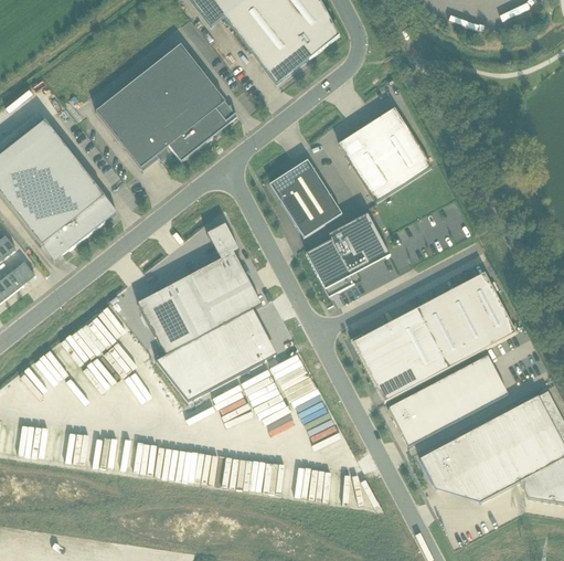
[(224,16),(278,84),(340,34),(328,11),(321,0),(191,0),(212,25),(224,16)]
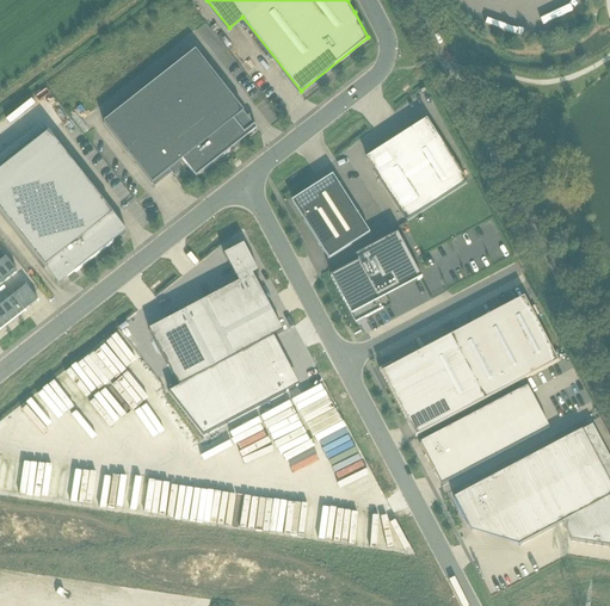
[(153,180),(183,156),(197,174),(232,147),(229,143),(245,130),(235,116),(245,109),(196,47),(105,119),(153,180)]
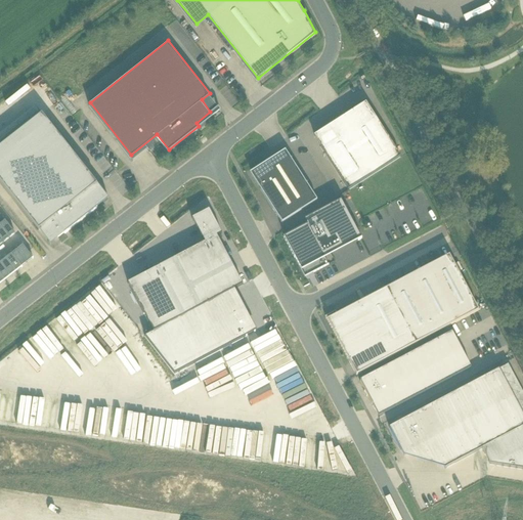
[(366,98),(314,132),(349,187),(401,154),(366,98)]
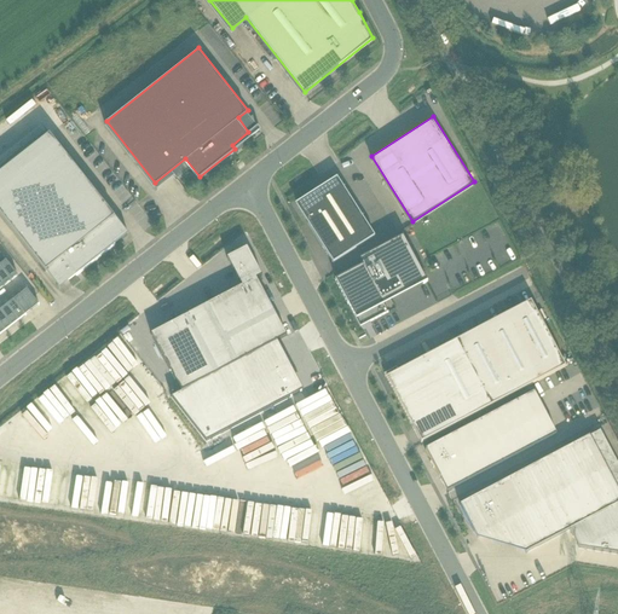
[(128,230),(116,214),(51,131),(0,169),(0,208),(46,267),(47,267),(50,265),(56,259),(69,276),(70,274),(69,274),(75,270),(78,272),(116,242),(115,239),(128,230)]
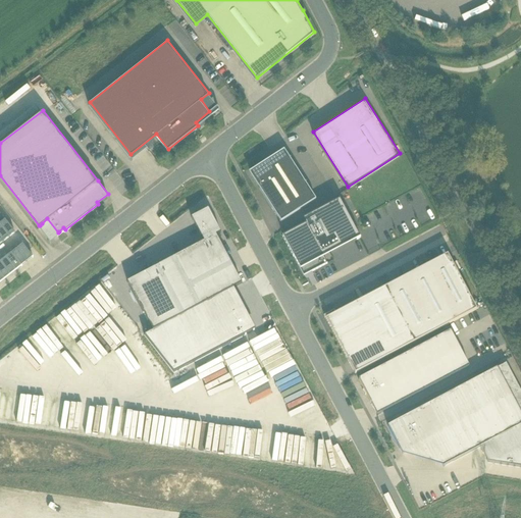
[(316,196),(284,147),(267,158),(267,159),(251,169),(261,185),(260,186),(281,218),(316,196)]
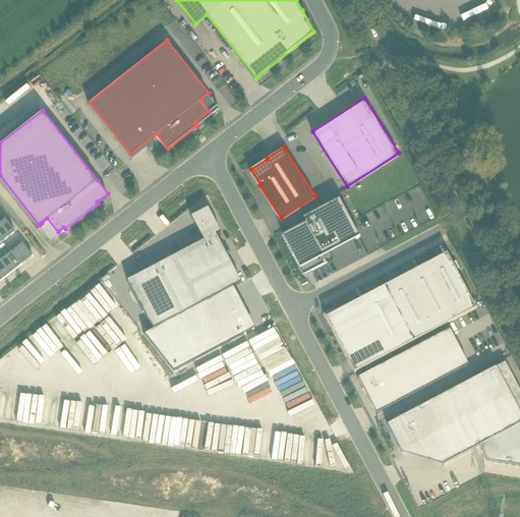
[(305,220),(283,232),(302,270),(311,265),(312,267),(328,260),(322,247),(357,228),(340,195),(303,215),(305,220)]
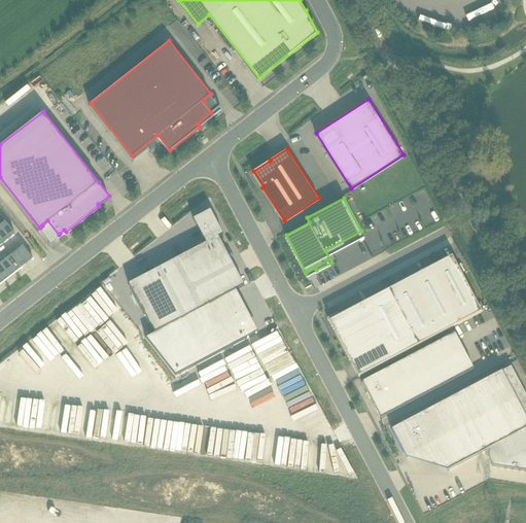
[(207,240),(176,256),(202,306),(245,283),(219,235),(224,232),(222,229),(220,230),(210,210),(198,216),(198,215),(194,216),(207,240)]
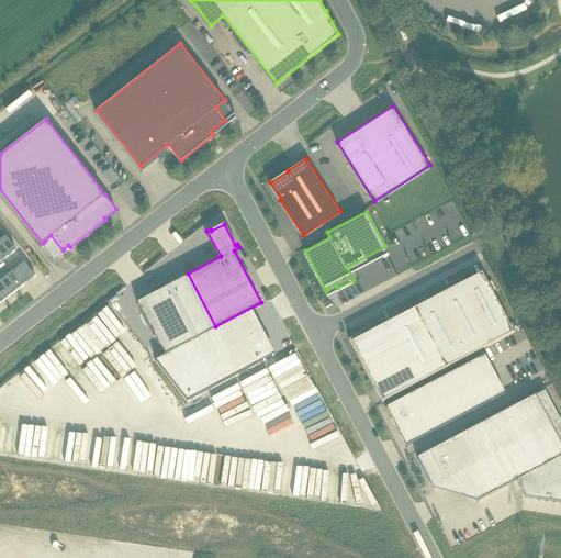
[(0,237),(11,252),(17,247),(6,233),(0,237)]
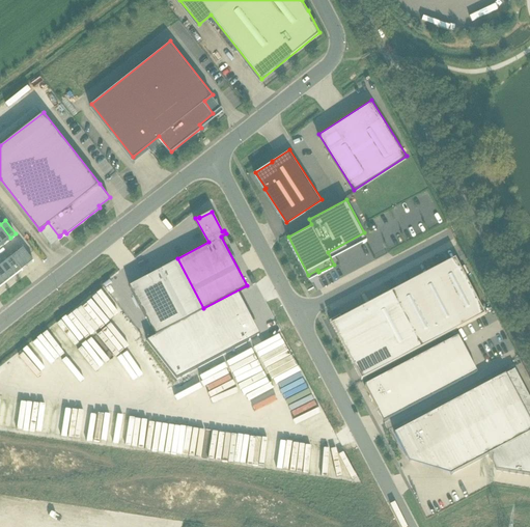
[(0,236),(4,242),(10,238),(0,224),(0,236)]
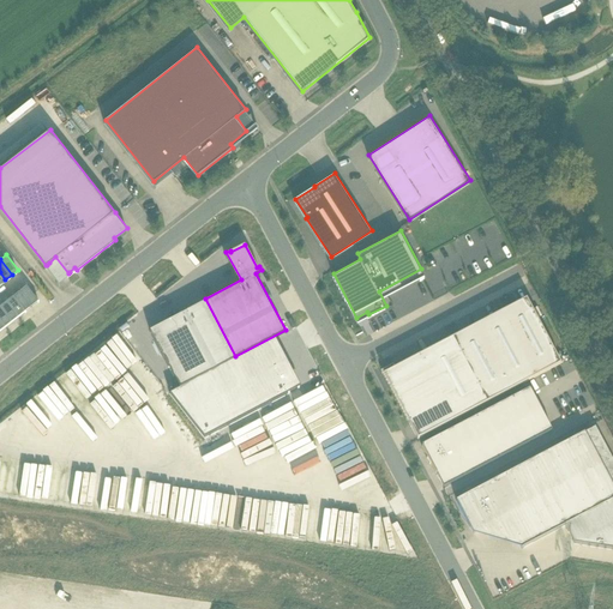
[(20,288),(32,303),(40,297),(28,283),(20,288)]
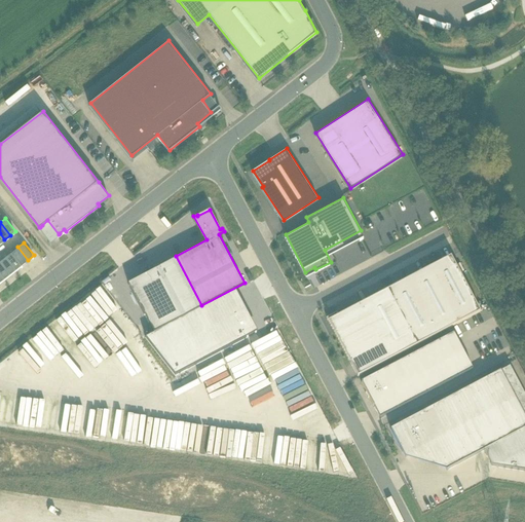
[(12,252),(23,264),(28,260),(17,247),(12,252)]
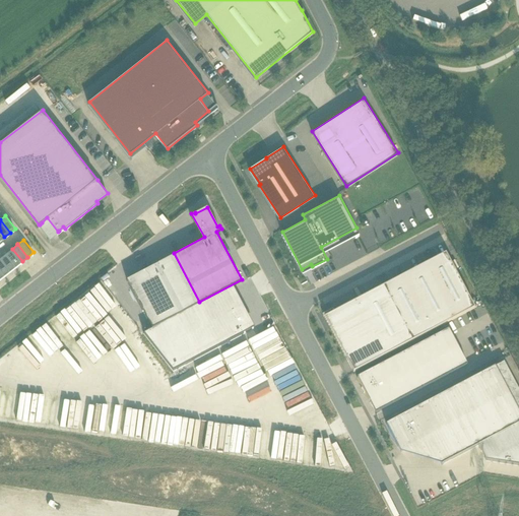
[(6,253),(16,266),(22,261),(12,249),(6,253)]
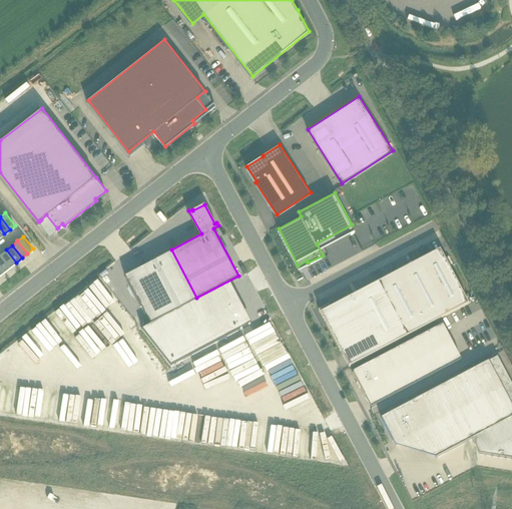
[(327,321),(350,364),(469,301),(440,246),(350,295),(322,310),(327,321)]
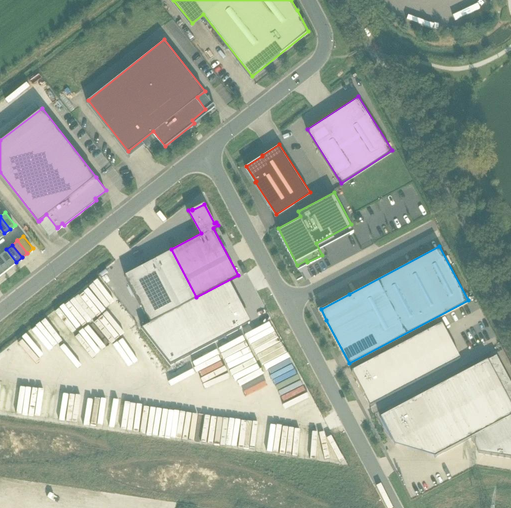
[(16,262),(6,249),(1,253),(11,266),(16,262)]
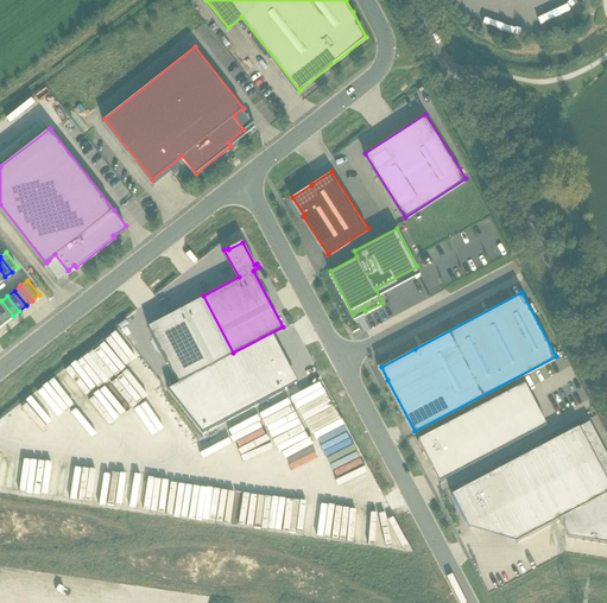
[(233,353),(203,296),(183,306),(214,363),(229,355),(233,353)]
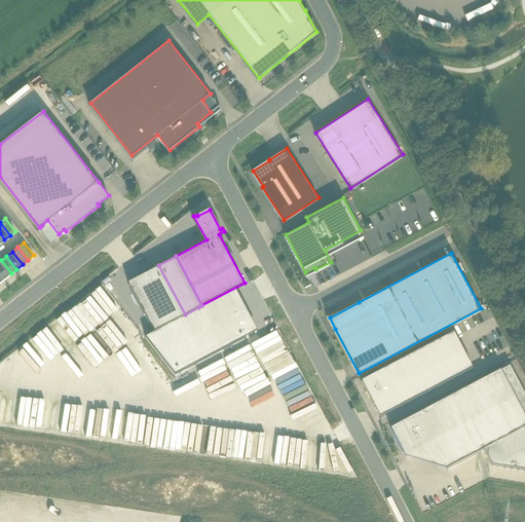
[(0,260),(0,270),(5,277),(11,273),(1,260),(0,260)]
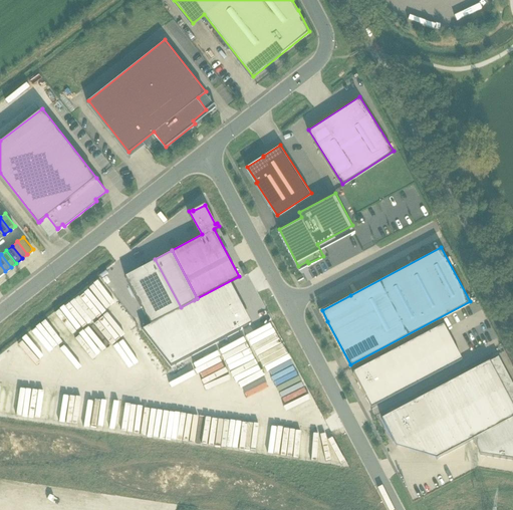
[(327,266),(329,261),(321,257),(318,263),(327,266)]
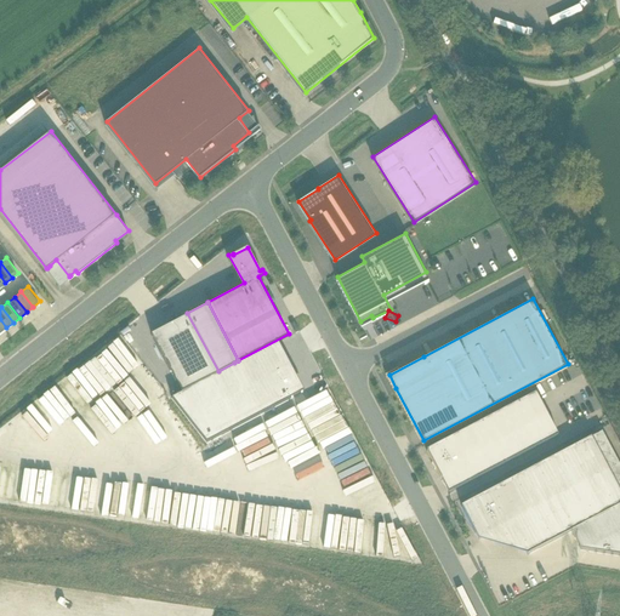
[(219,371),(187,313),(152,331),(183,389),(219,371)]
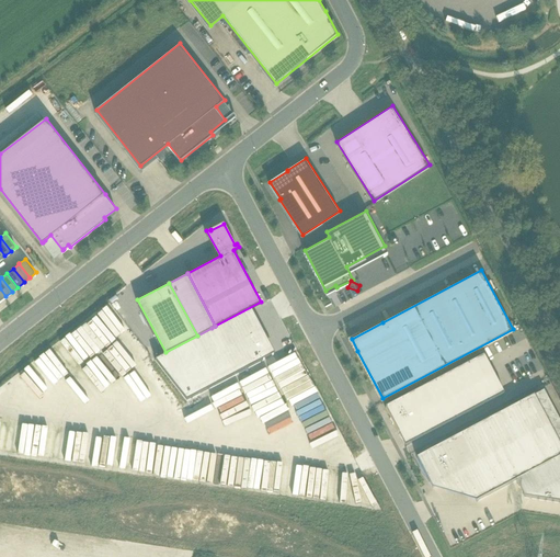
[(166,352),(156,357),(187,398),(264,357),(264,356),(274,351),(255,317),(217,338),(212,328),(197,336),(166,352)]
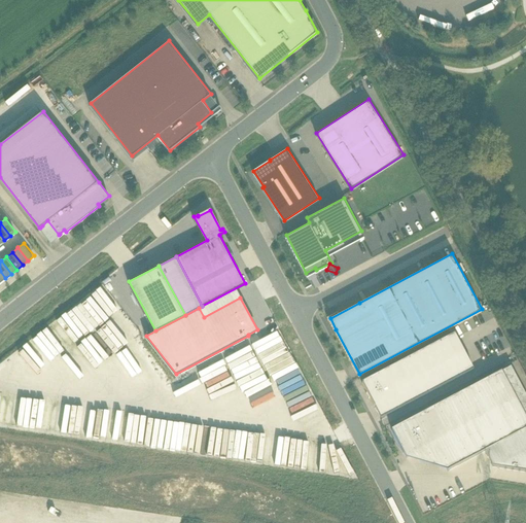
[(362,380),(382,415),(475,367),(455,330),(362,380)]
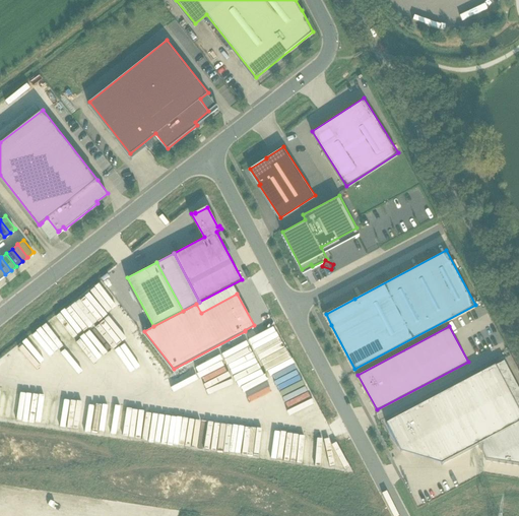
[(496,363),(387,421),(401,448),(428,434),(443,461),(478,442),(487,457),(518,462),(518,406),(496,364),(496,363)]
